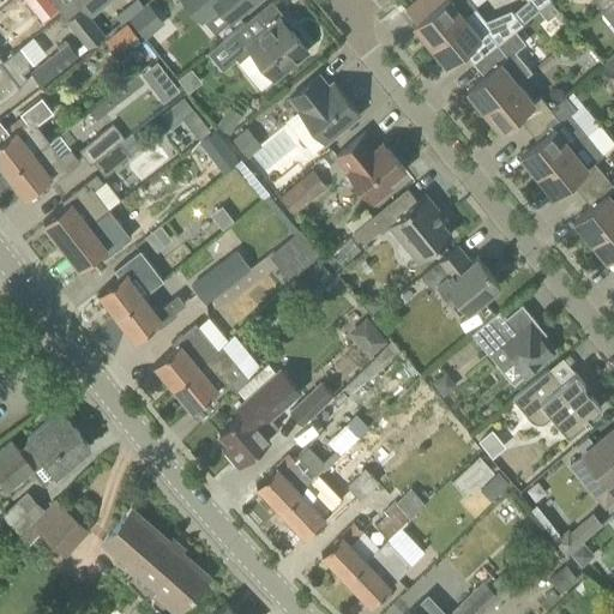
[(185,0),(202,20),(220,6),(232,20),(256,0),(185,0)]
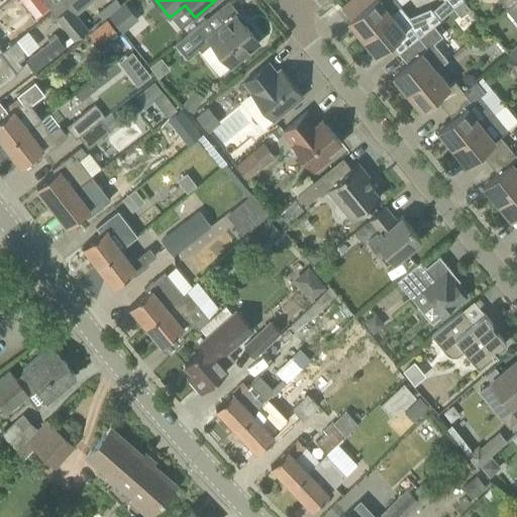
[(355,0),(363,8),(347,19),(362,37),(401,5),(396,0),(355,0)]
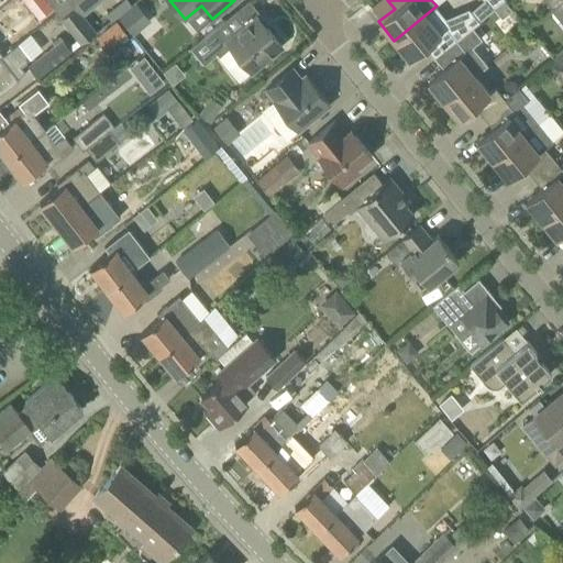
[(505,0),(503,0),(494,8),(503,19),(512,10),(505,0)]
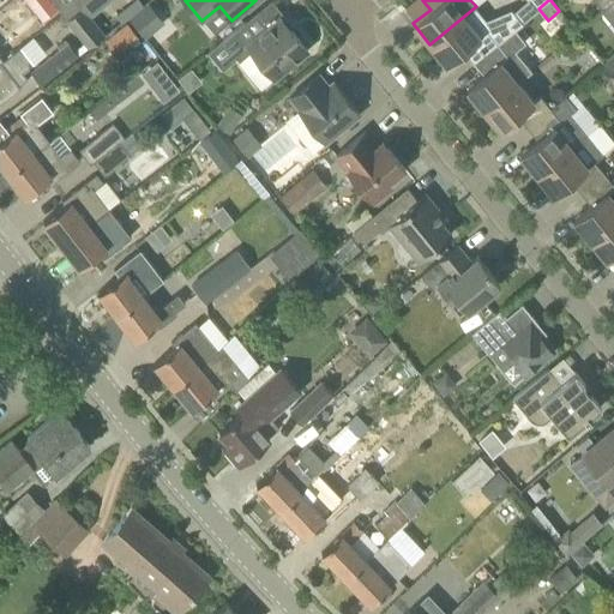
[(23,2),(12,11),(29,31),(40,23),(23,2)]
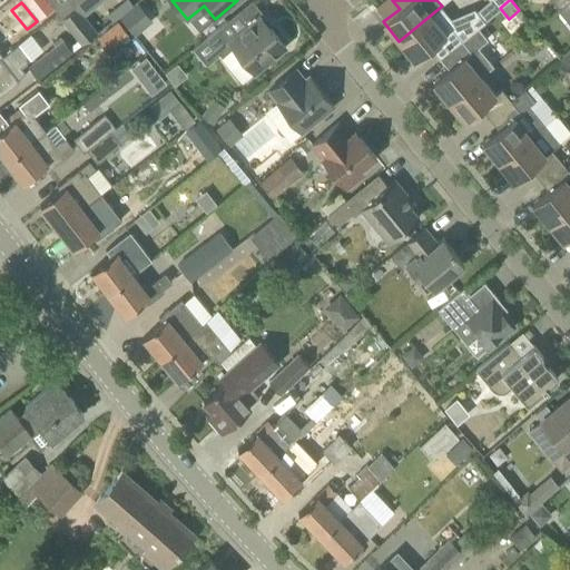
[(119,17),(135,36),(145,28),(153,21),(137,2),(134,5),(119,17)]
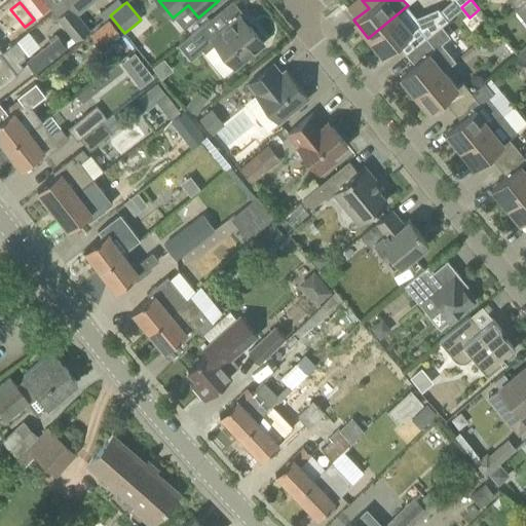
[(2,5),(0,6),(0,21),(8,13),(2,5)]
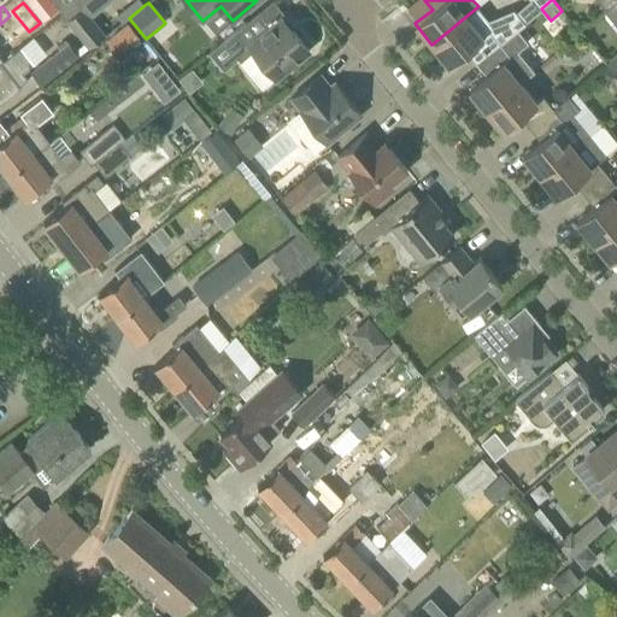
[(83,6),(68,19),(89,47),(105,34),(92,17),(83,6)]
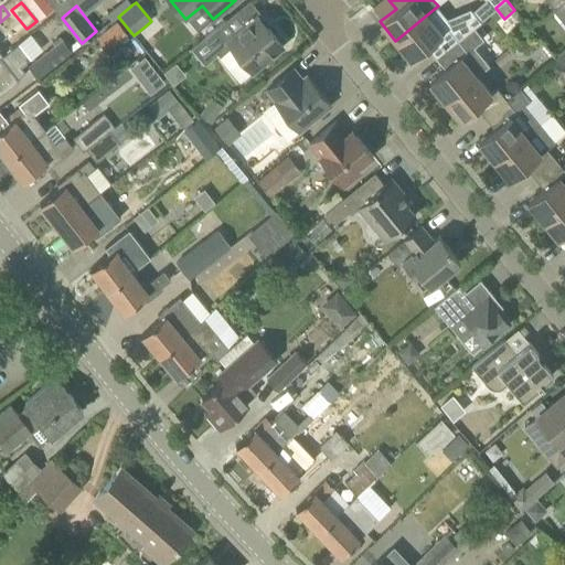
[(471,7),(448,17),(438,6),(395,41),(411,60),(427,45),(436,57),(475,25),(482,20),(471,7)]
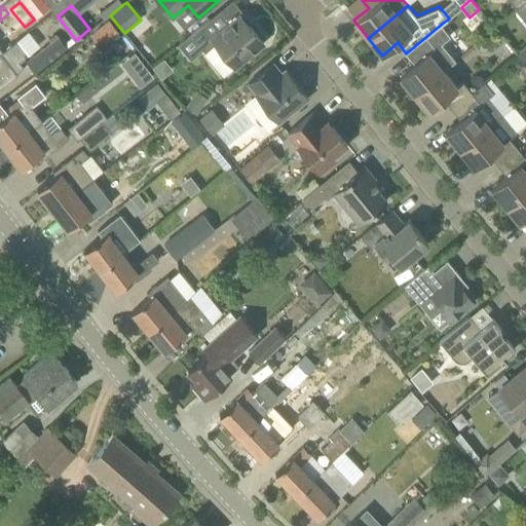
[(264,43),(240,13),(220,30),(211,19),(190,34),(203,49),(224,75),(234,67),(235,67),(264,43)]
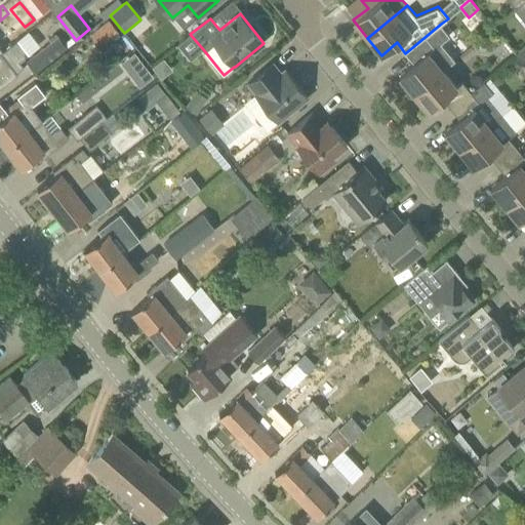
[(110,21),(99,28),(109,39),(118,32),(110,21)]
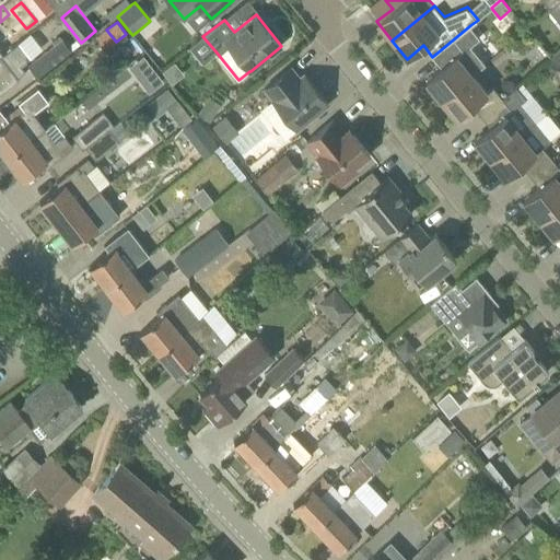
[(441,100),(473,73),(486,63),(470,45),(479,37),(470,25),(432,57),(442,68),(426,81),(441,100)]
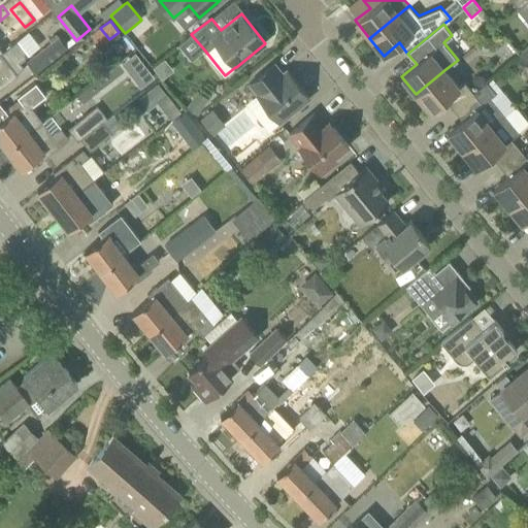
[(36,72),(67,47),(58,36),(27,62),(36,72)]
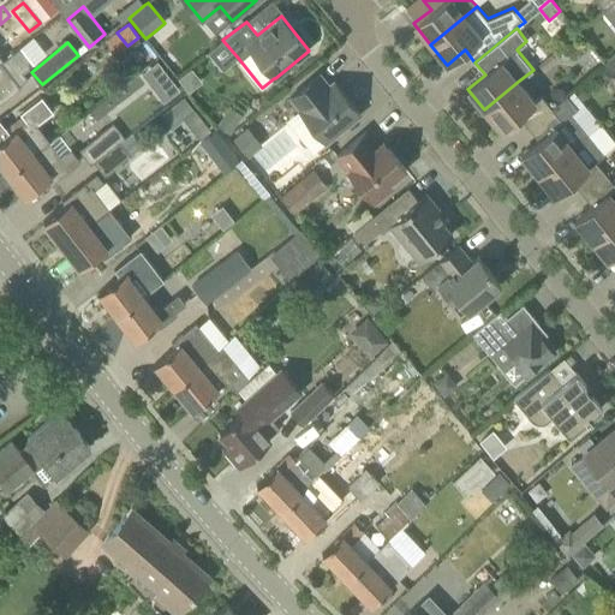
[(0,103),(22,88),(19,84),(28,78),(23,72),(34,63),(21,47),(0,63),(0,103)]
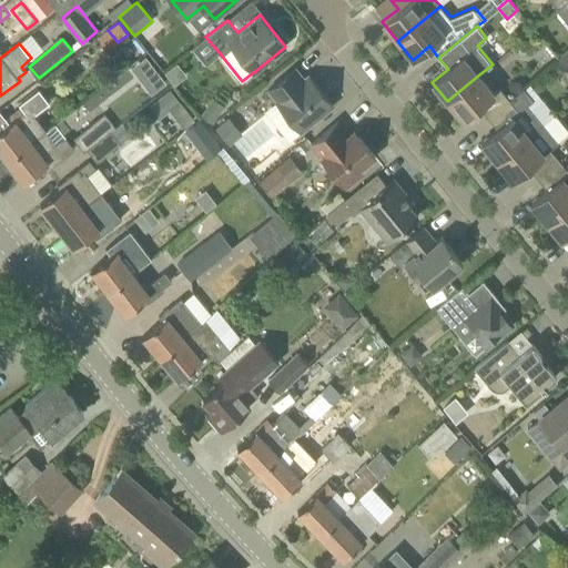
[(148,94),(163,81),(142,54),(127,68),(148,94)]
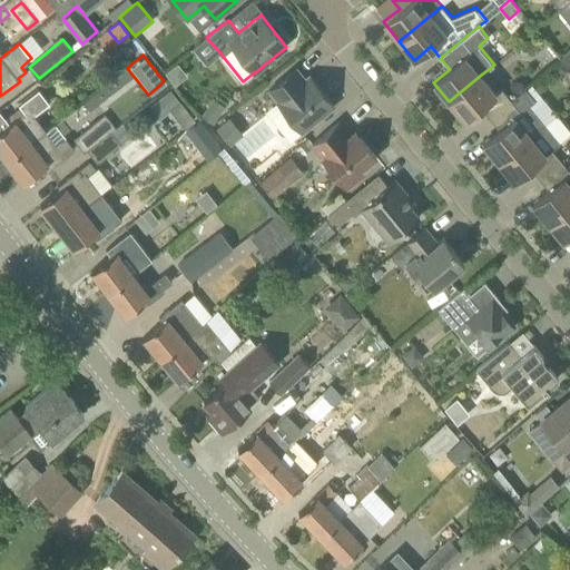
[(311,86),(296,68),(269,89),(278,101),(277,102),(302,131),(334,105),(310,76),(308,76),(314,82),(311,86)]
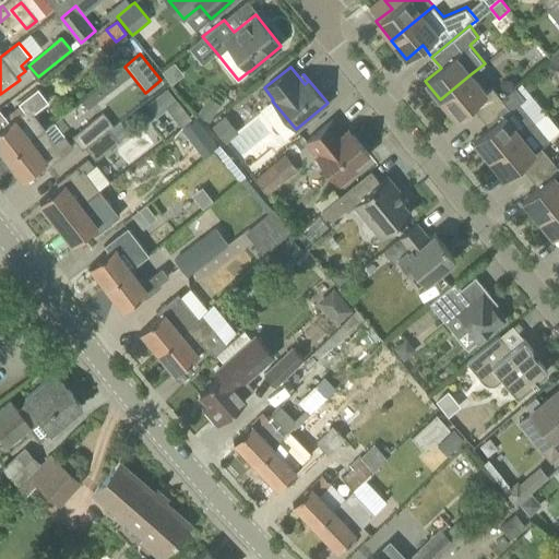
[(487,92),(472,73),(440,99),(455,118),(472,105),(480,116),(502,98),(492,87),(487,92)]
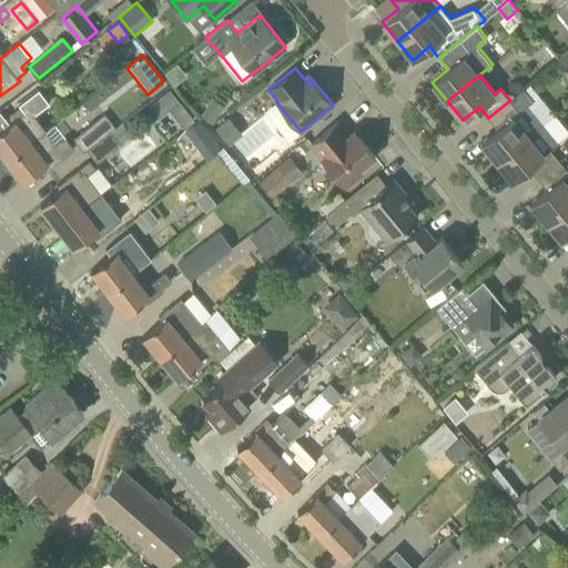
[(170,89),(149,104),(159,117),(179,100),(170,89)]
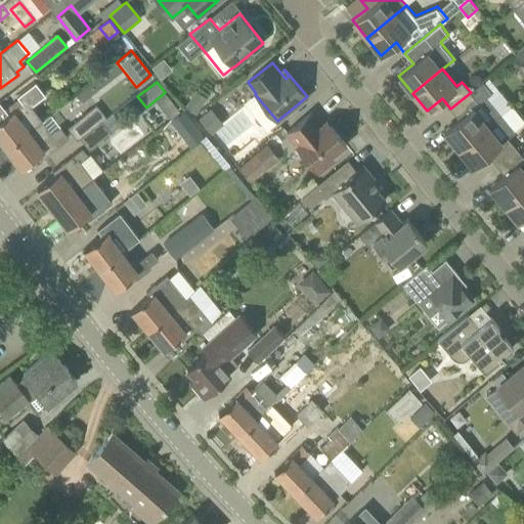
[(459,149),(487,125),(498,116),(484,98),(491,92),(483,82),(471,92),(450,108),(459,119),(443,131),(459,149)]
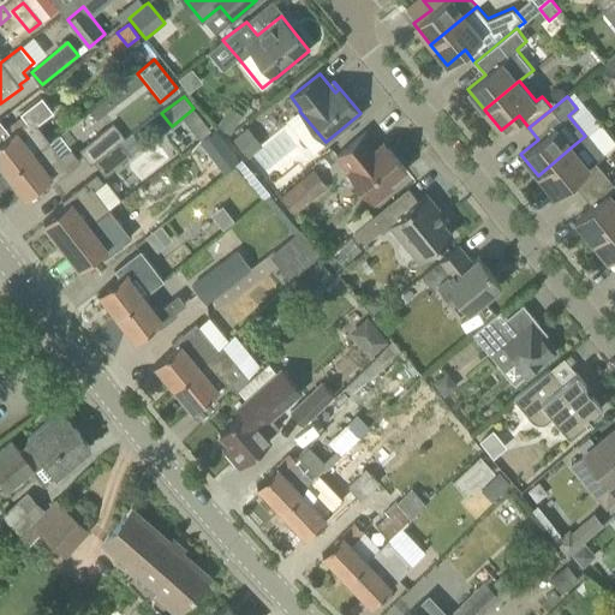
[(0,165),(6,173),(51,139),(35,119),(37,118),(31,111),(23,117),(6,129),(10,133),(0,141),(0,165)]
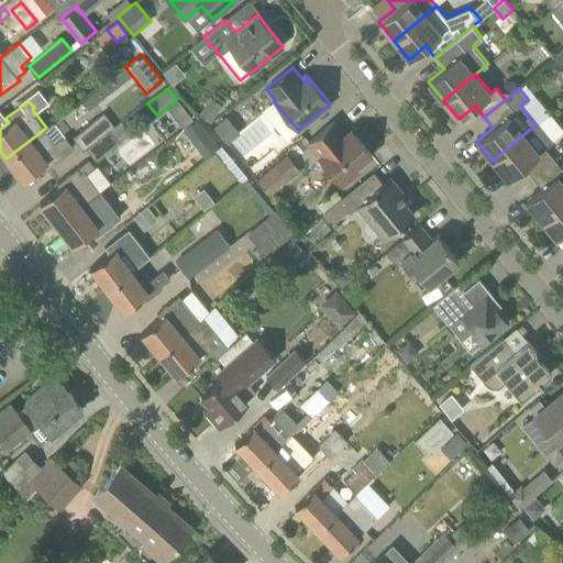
[(87,147),(114,125),(103,112),(73,138),(84,151),(87,147)]
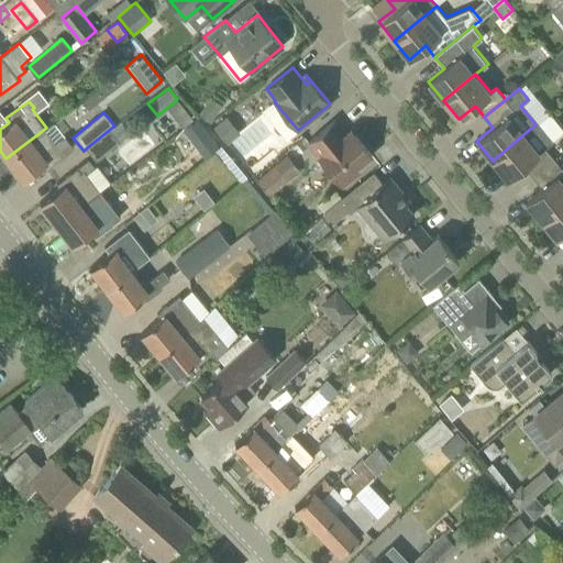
[(335,120),(308,142),(319,156),(340,181),(343,185),(359,172),(355,168),(372,154),(351,130),(346,133),(335,120)]
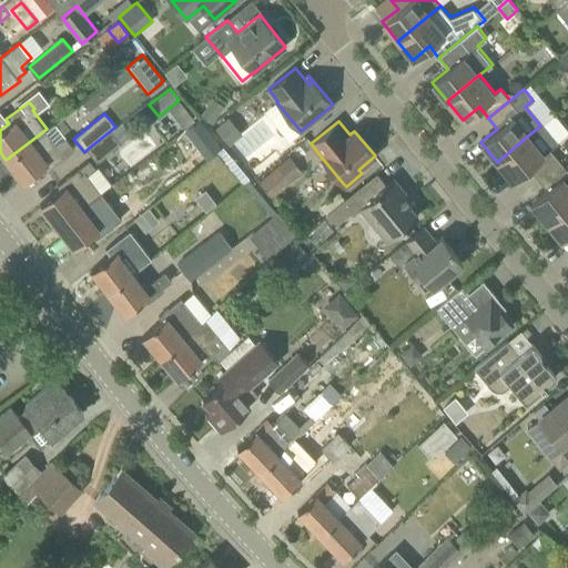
[(98,161),(125,139),(115,127),(88,149),(98,161)]
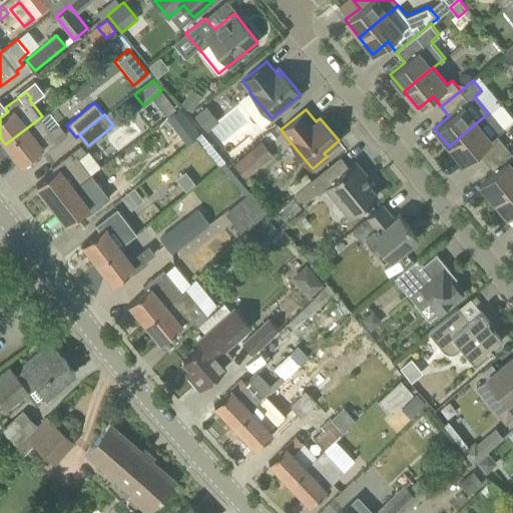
[(51,130),(42,119),(43,118),(42,116),(5,144),(21,164),(39,150),(42,154),(67,135),(59,124),(51,130)]
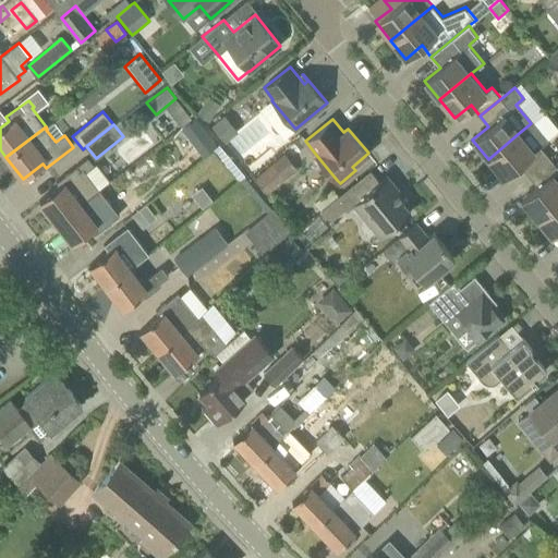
[(529,176),(549,157),(541,146),(534,152),(519,133),(488,159),(504,178),(519,165),(529,176)]
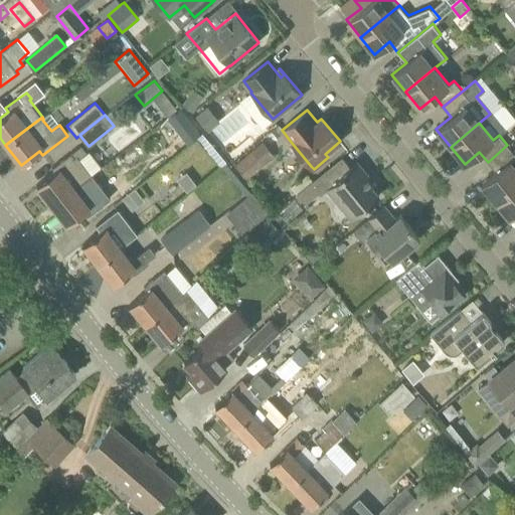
[(246,179),(265,165),(276,156),(264,141),(252,150),(234,165),(246,179)]
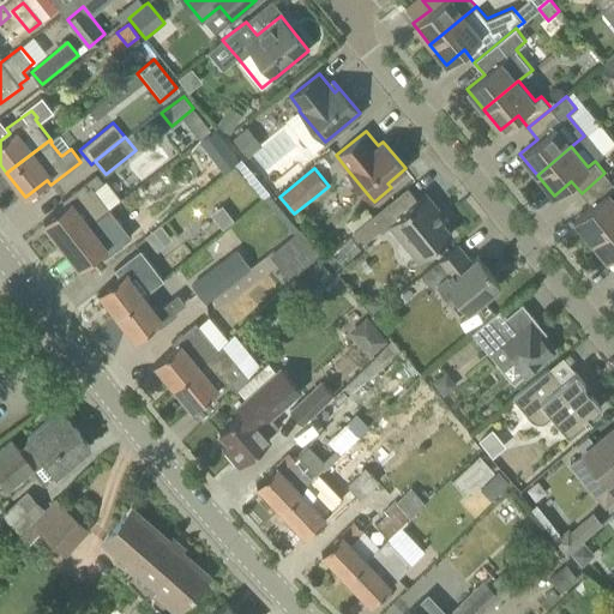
[(100,215),(109,208),(95,190),(103,182),(96,173),(78,187),(61,200),(65,204),(43,221),(62,245),(89,224),(100,215)]
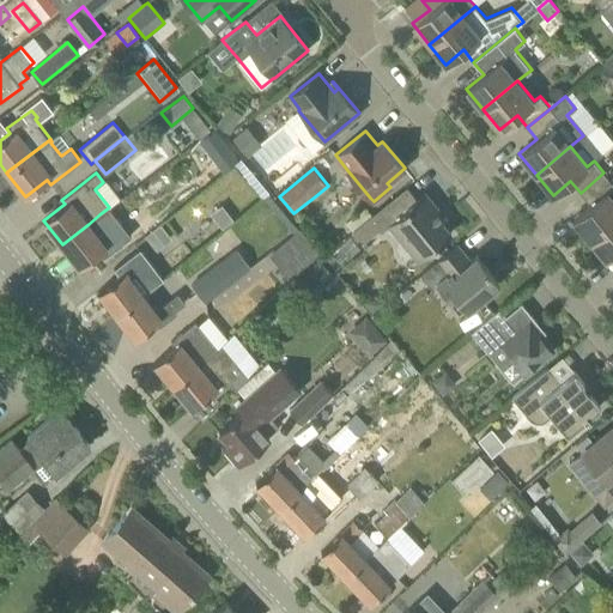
[(612,183),(612,184),(604,173),(581,193),(590,205),(572,219),(589,240),(612,219),(612,183)]
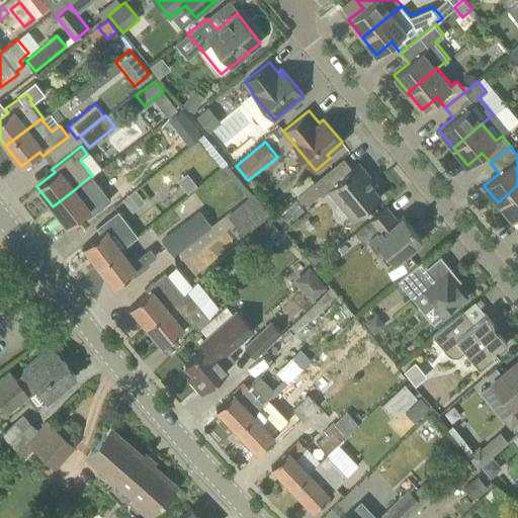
[(352,168),(343,158),(298,194),(307,205),(321,193),(323,196),(330,190),(354,220),(381,197),(372,187),(376,184),(358,162),(352,168)]
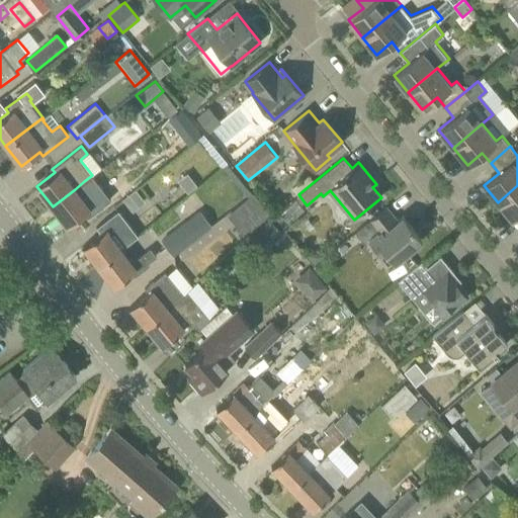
[(88,216),(102,205),(84,181),(75,189),(53,206),(68,226),(86,211),(88,216)]
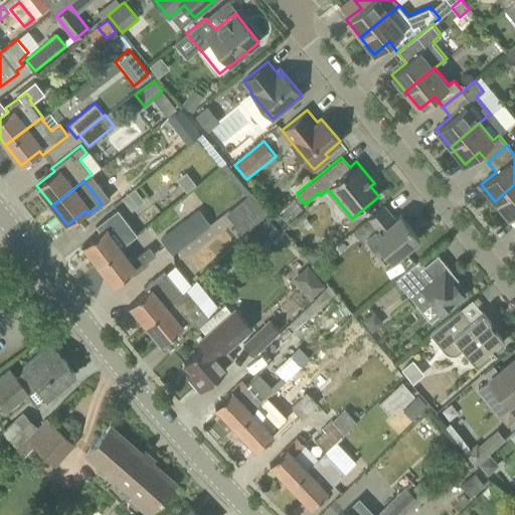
[(514,184),(495,201),(509,218),(514,213),(514,184)]
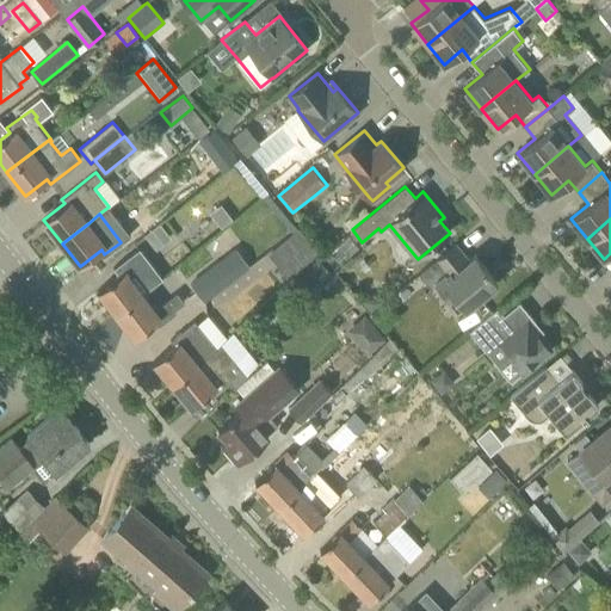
[(160,224),(144,235),(155,250),(171,239),(160,224)]
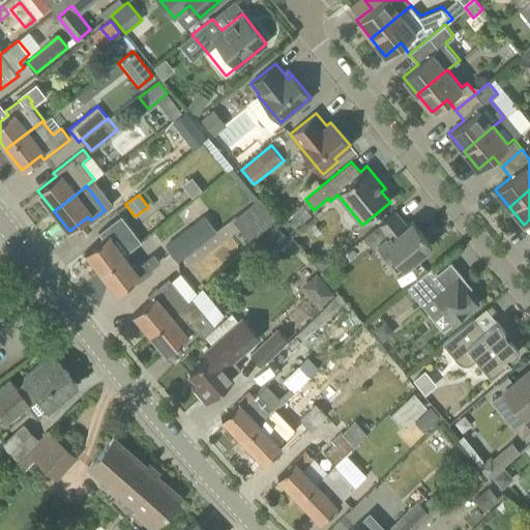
[(251,242),(254,239),(272,222),(275,218),(259,198),(233,219),(251,242)]
